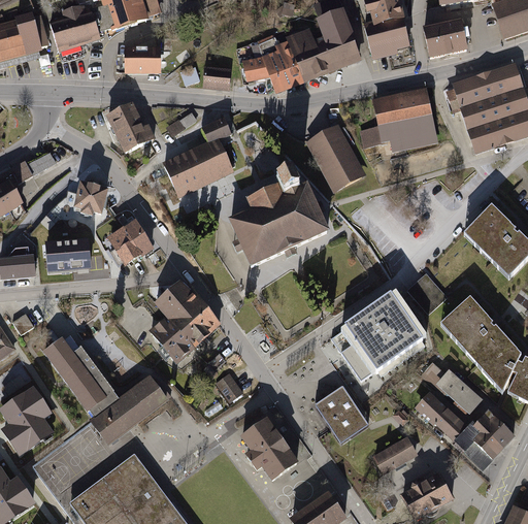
[(112,32),(161,17),(155,0),(90,0),(91,2),(92,7),(103,3),(112,32)]
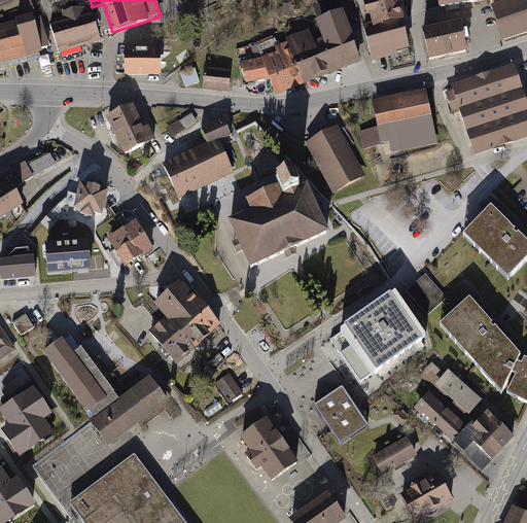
[(310,29),(287,38),(288,40),(304,79),(361,59),(339,0),(323,0),(314,4),(326,36),(314,40),(310,29)]
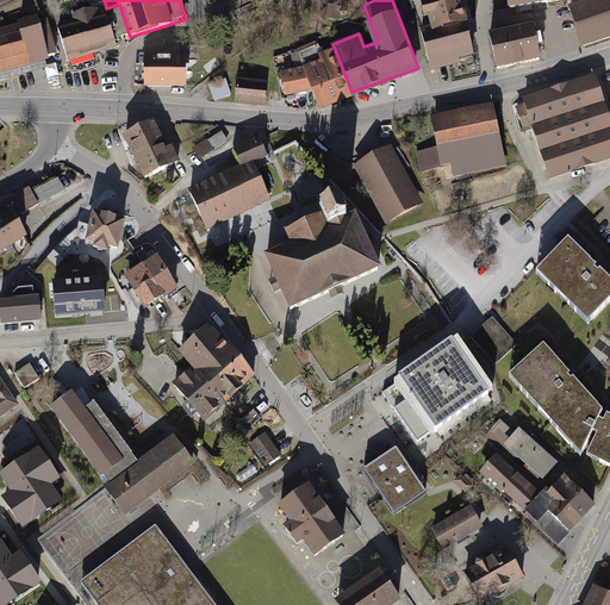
[(434,30),(465,23),(459,0),(428,0),(429,2),(422,4),(424,16),(430,14),(434,30)]
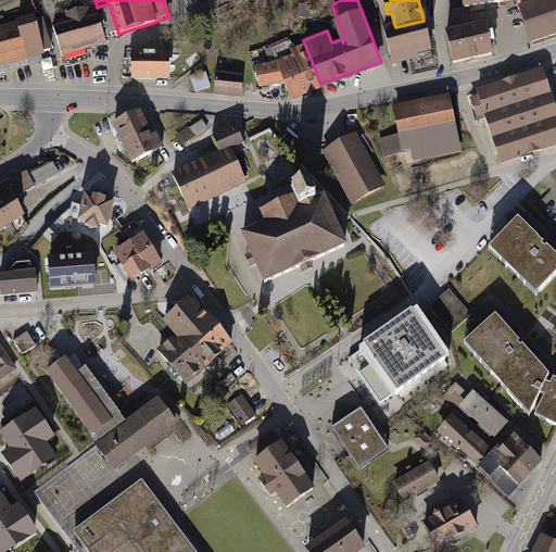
[(516,0),(529,42),(555,33),(555,0),(516,0)]
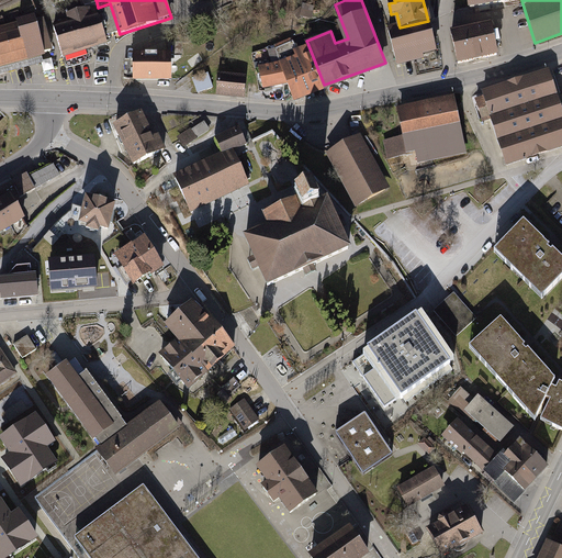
[(48,18),(60,58),(105,44),(104,38),(120,34),(110,3),(98,8),(97,2),(48,18)]
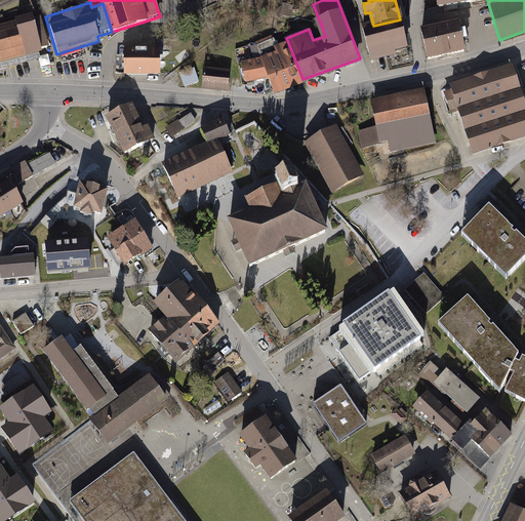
[(290,14),(292,4),(283,2),(281,12),(290,14)]
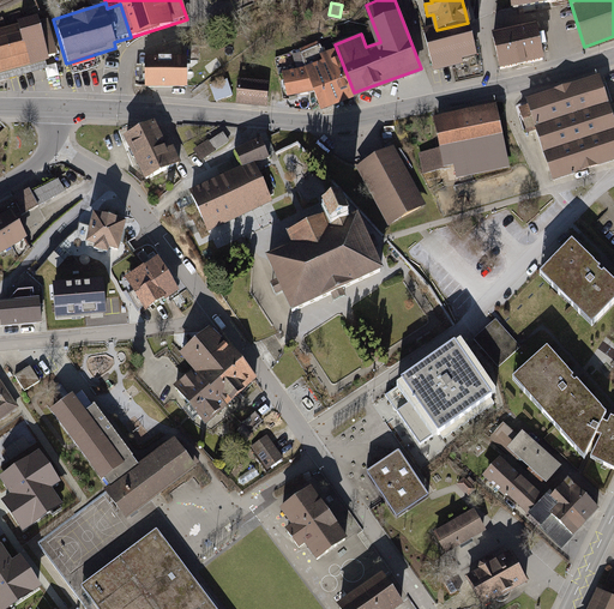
[(44,14),(0,26),(0,76),(47,62),(44,55),(55,52),(44,14)]
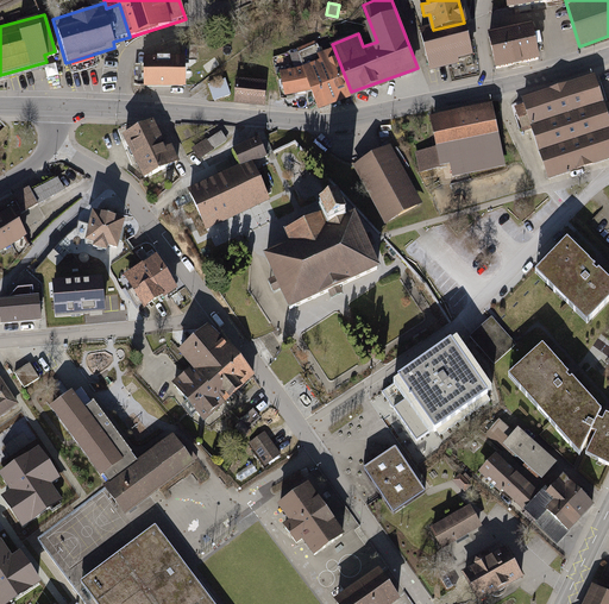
[(433,30),(424,32),(431,63),(472,54),(464,23),(433,30)]
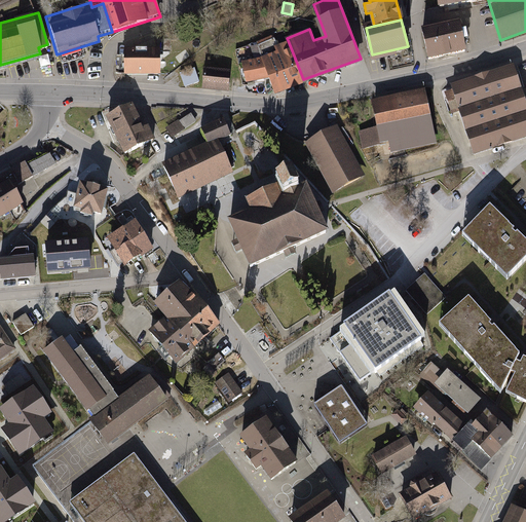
[(457,21),(440,25),(446,51),(463,47),(457,21)]
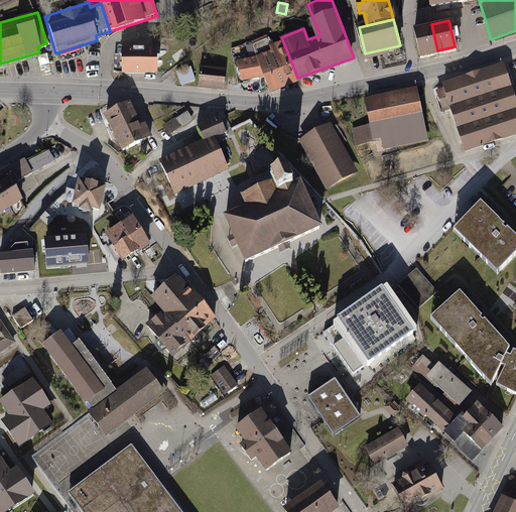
[(437,50),(431,24),(414,28),(421,54),(437,50)]
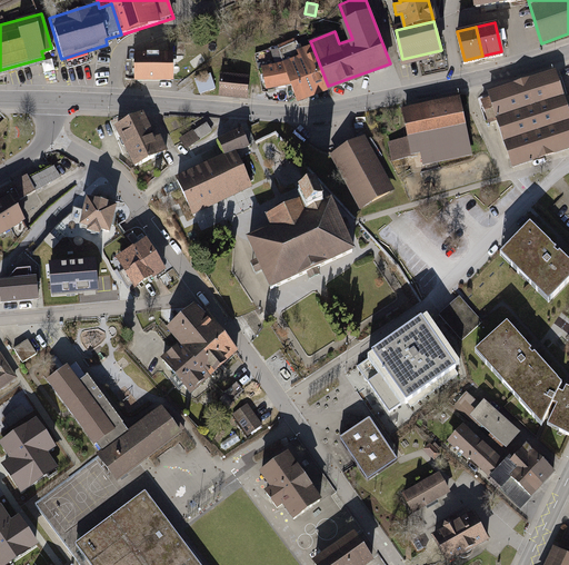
[(328,86),(311,43),(299,49),(301,55),(285,61),(265,66),(269,86),(292,80),(299,97),(328,86)]
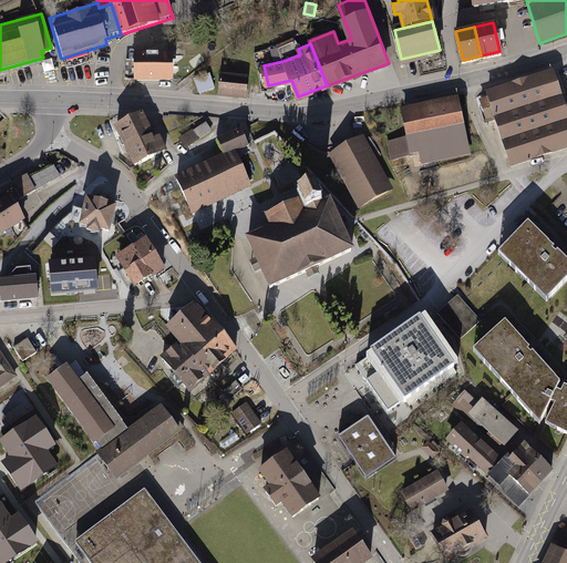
[(172,52),(130,53),(130,80),(173,80),(172,52)]
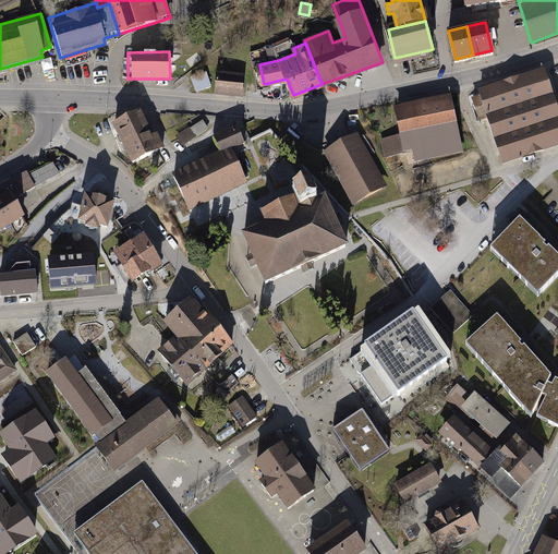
[(557,110),(544,65),(476,87),(478,94),(473,96),(480,118),(486,116),(501,163),(557,143),(557,110)]
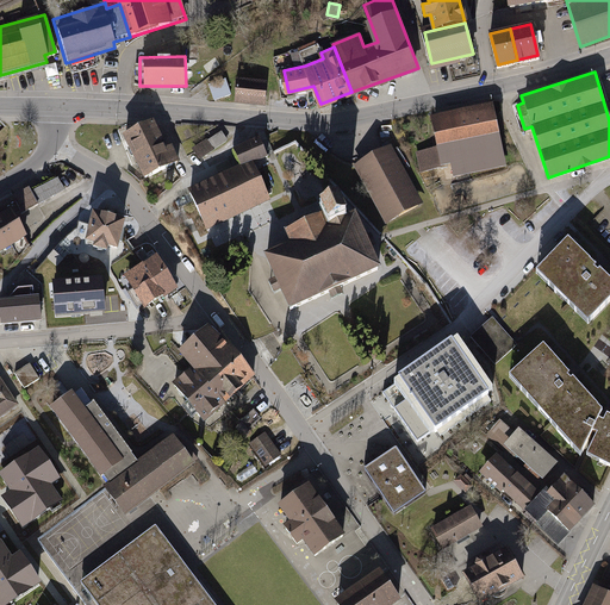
[(266,79),(238,76),(237,99),(265,101),(266,79)]
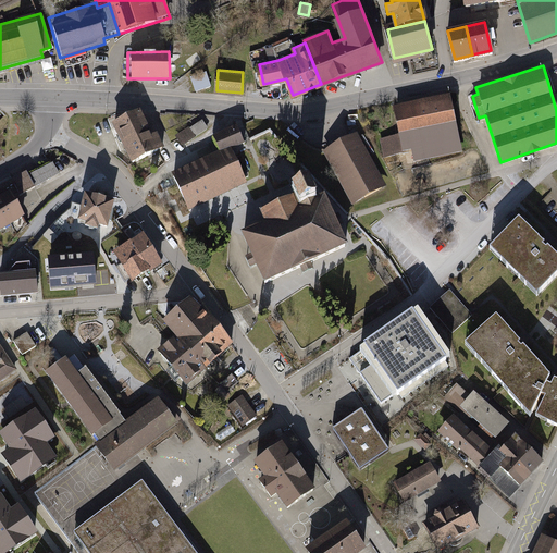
[(461,148),(449,96),(395,108),(401,133),(381,137),(384,154),(413,147),(416,158),(461,148)]
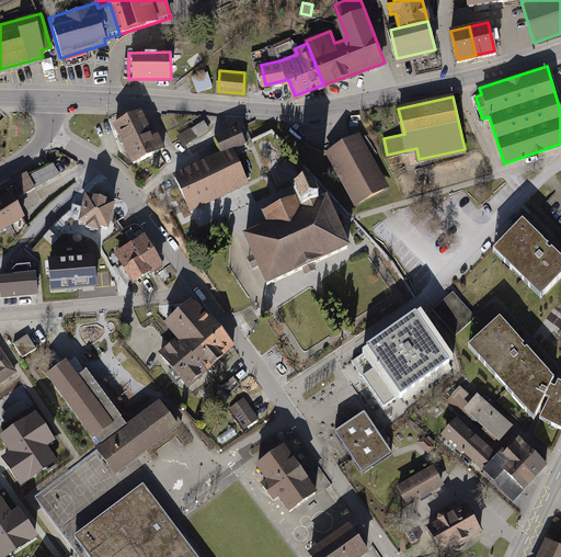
[(141,111),(114,124),(134,162),(164,146),(158,133),(153,135),(141,111)]
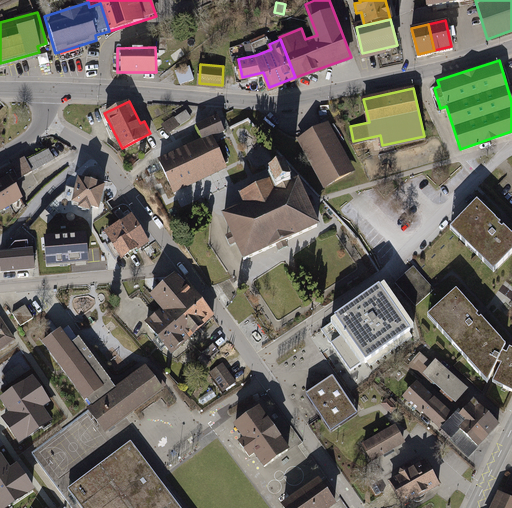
[(186,108),(163,122),(168,130),(191,115),(186,108)]
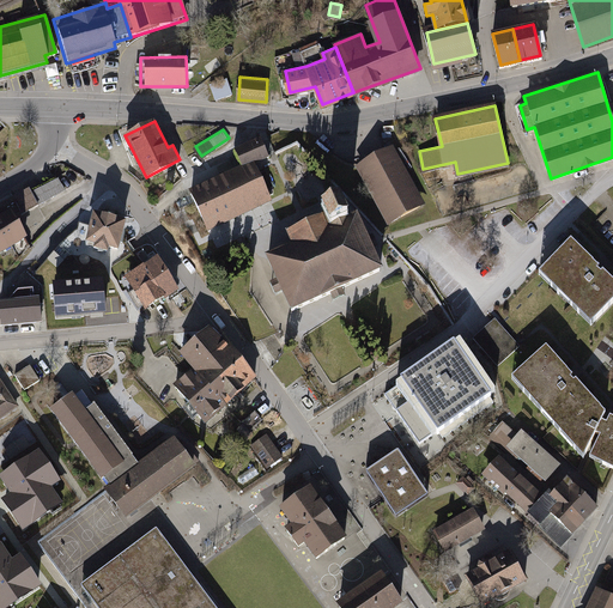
[(268,154),(260,137),(236,147),(244,165),(254,160),(268,154)]
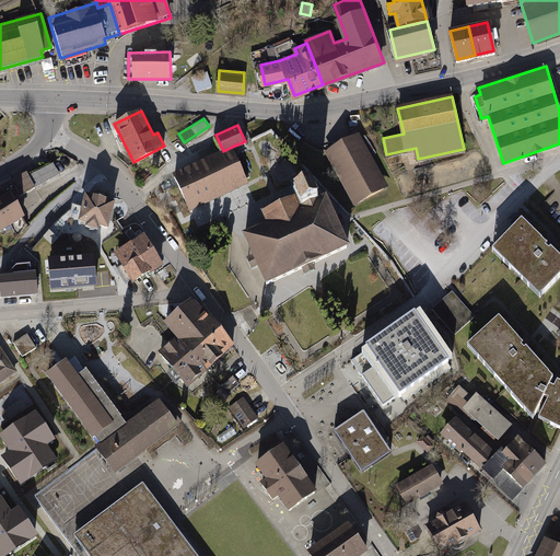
[(359,134),(327,151),(356,201),(386,184),(359,134)]
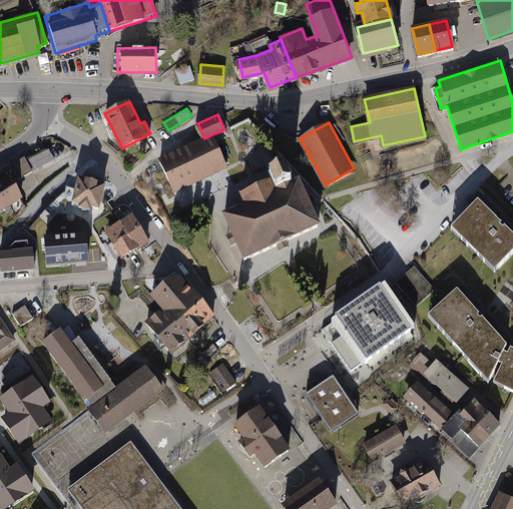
[(204,138),(160,157),(174,188),(226,165),(212,134),(204,138)]
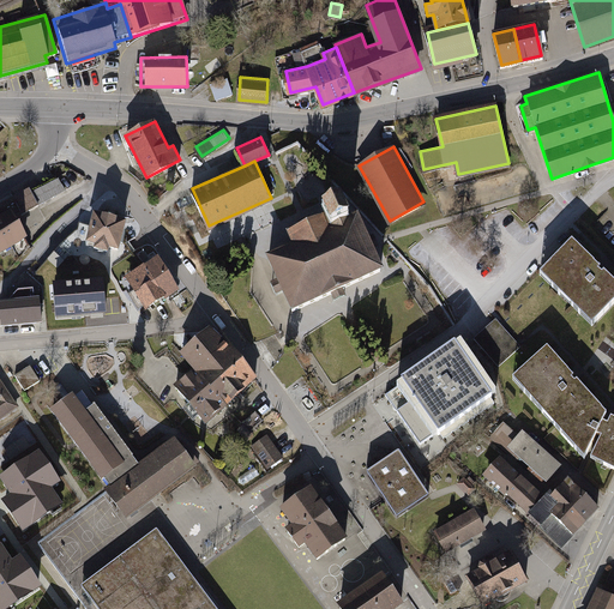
[(58,178),(30,192),(37,204),(65,188),(58,178)]
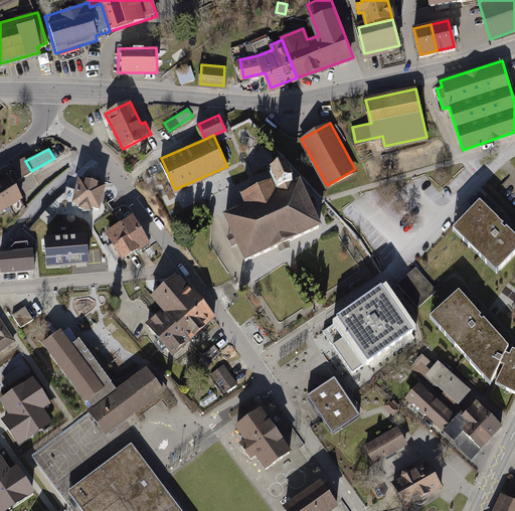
[(23,157),(0,170),(0,178),(7,175),(11,182),(31,171),(25,161),(23,157)]
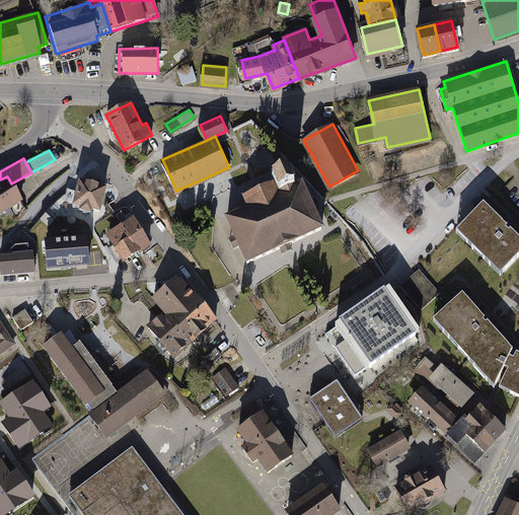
[(243,208),(221,217),(241,265),(279,248),(282,254),(293,249),(290,242),(321,228),(314,211),(320,209),(315,197),(309,199),(301,180),(293,184),(286,167),(263,176),(267,186),(238,198),(243,208)]
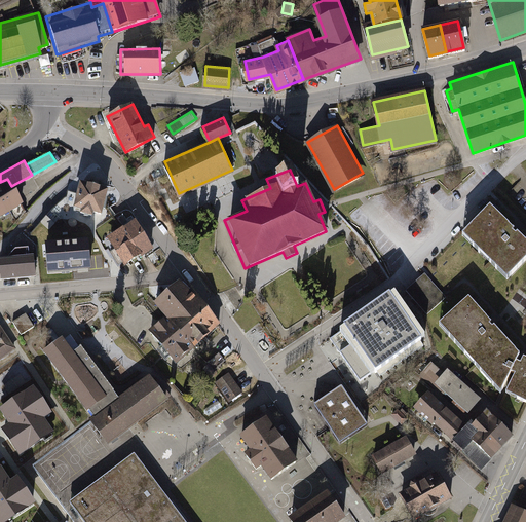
[(11,186),(7,179),(0,182),(0,197),(7,211),(21,202),(11,186)]
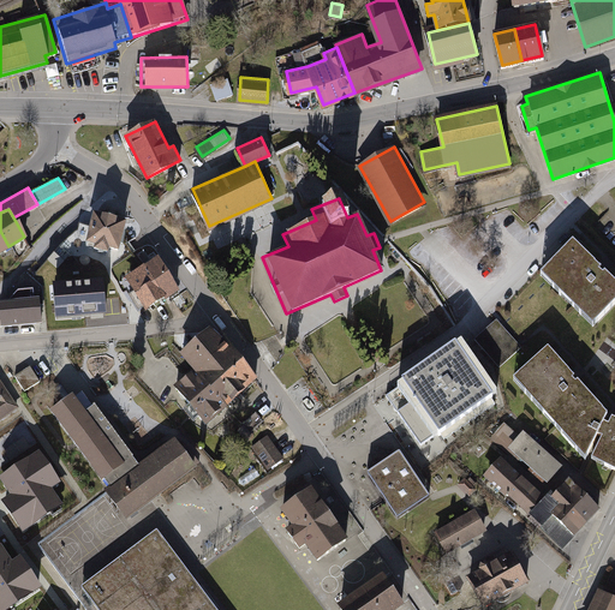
[(126,222),(95,214),(88,240),(119,249),(126,222)]
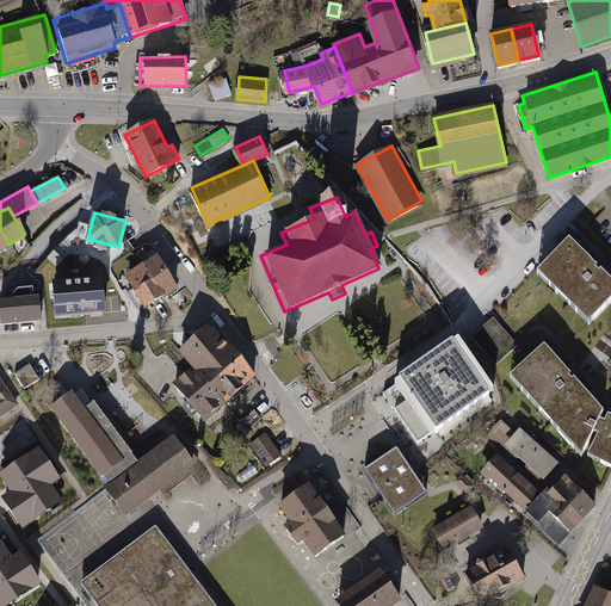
[(610,280),(566,237),(534,272),(587,323),(610,298),(610,280)]
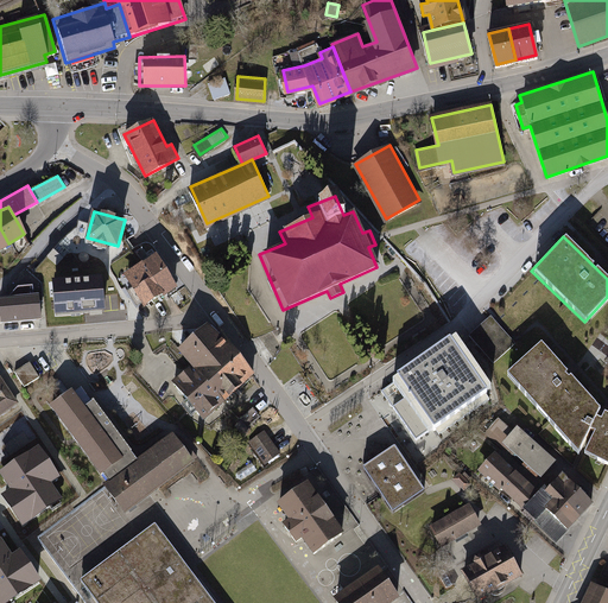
[(157,253),(141,261),(162,296),(177,286),(157,253)]
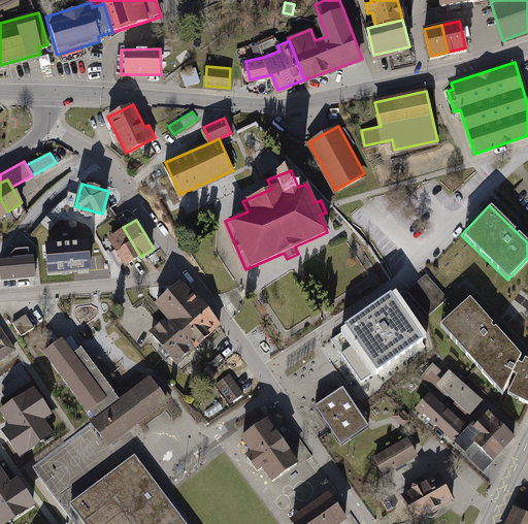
[(140,257),(123,227),(109,235),(126,264),(140,257)]
